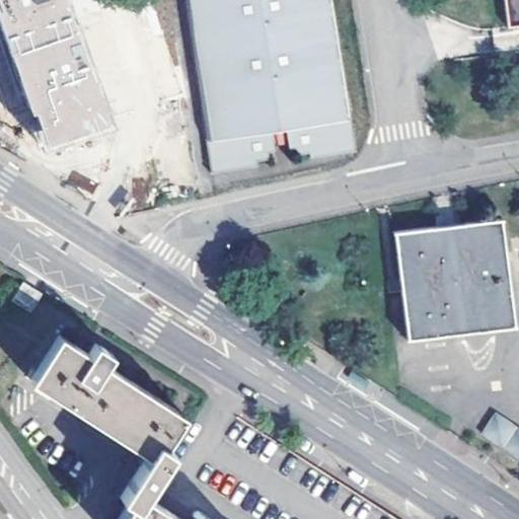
[(91,86),(61,0),(0,0),(0,17),(31,108),(34,107),(46,141),(73,132),(106,121),(94,85),(91,86)]
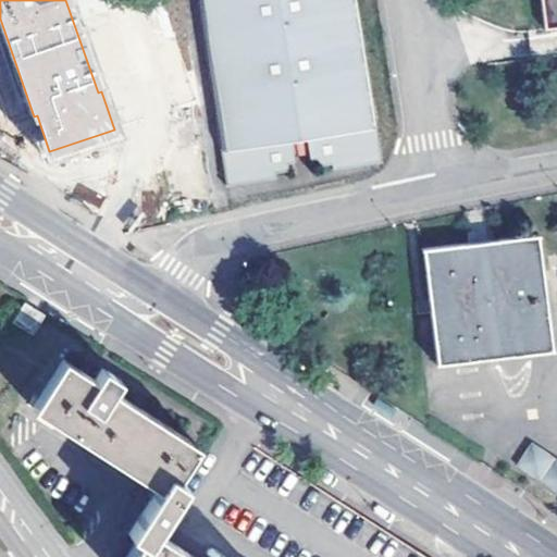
[(205,0),(234,195),(276,188),(275,180),(286,177),(285,168),(294,166),(294,161),(292,152),(312,150),(313,158),(314,163),(324,162),(325,172),(337,170),(338,178),(378,171),(351,0),(205,0)]
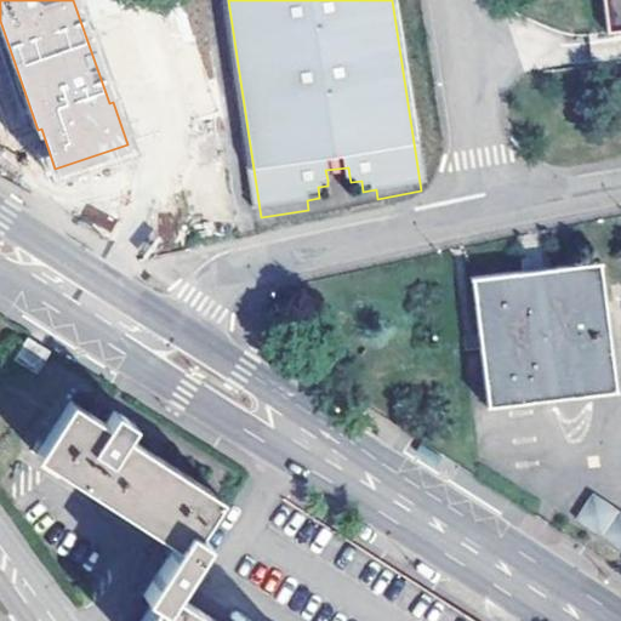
[(620,0),(605,0),(611,34),(620,32),(620,0)]
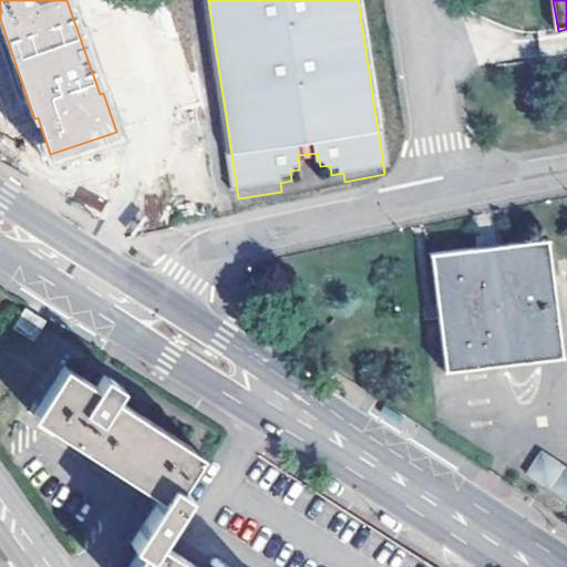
[(318,153),(297,155),(299,164),(319,161),(318,153)]
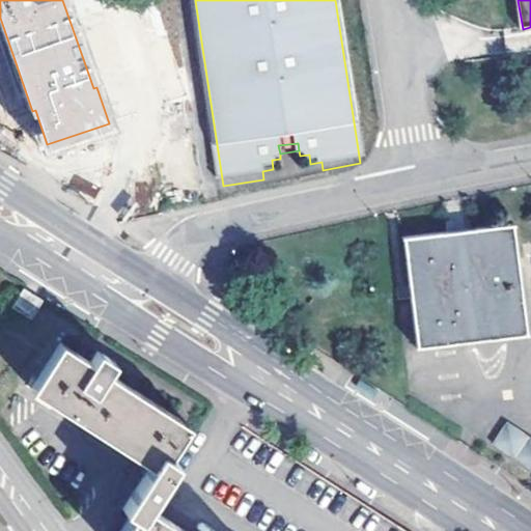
[(404,236),(415,347),(527,338),(516,226),(404,236)]
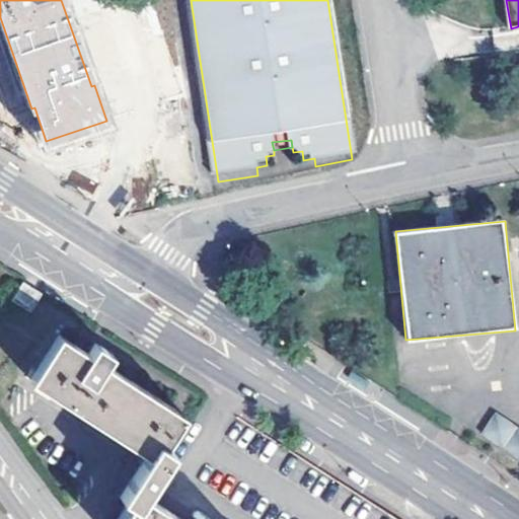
[(42,294),(22,283),(11,300),(29,312),(42,294)]
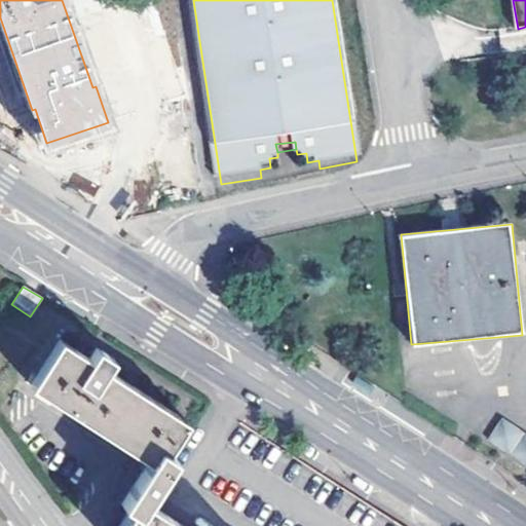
[(58,339),(29,385),(60,405),(148,461),(142,472),(121,503),(129,510),(118,525),(182,525),(145,502),(149,496),(173,458),(164,452),(184,421),(104,369),(111,359),(96,348),(88,359),(58,339)]
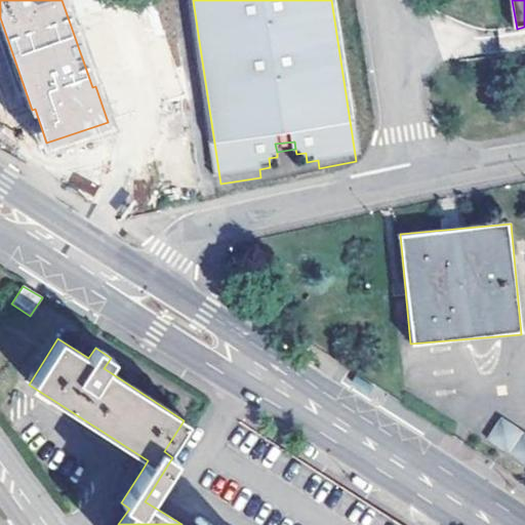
[(524,432),(500,416),(486,439),(524,465),(524,432)]
